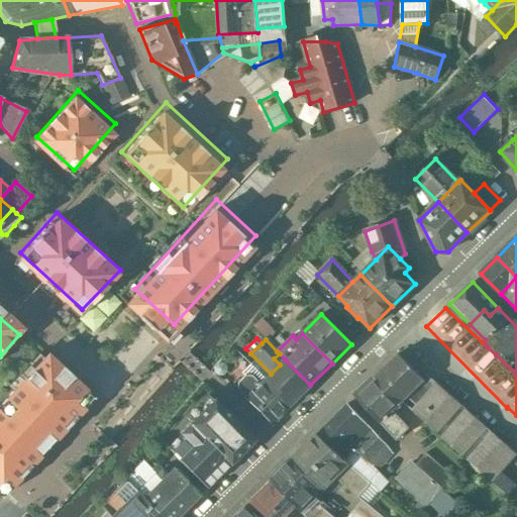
[(399,353),(375,378),(399,405),(407,397),(424,381),(423,380),(399,353)]
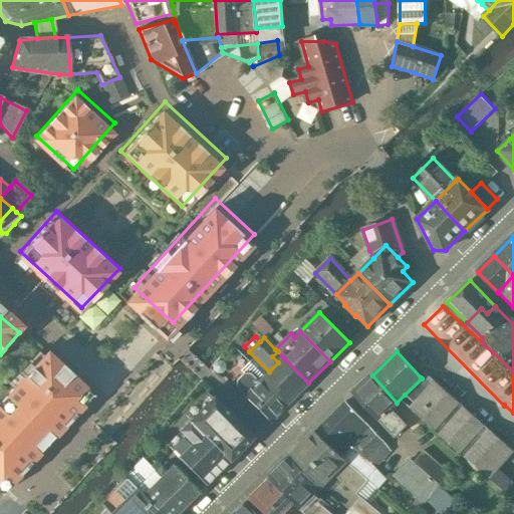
[(308,382),(283,357),(278,362),(269,371),(265,374),(290,401),(308,382)]
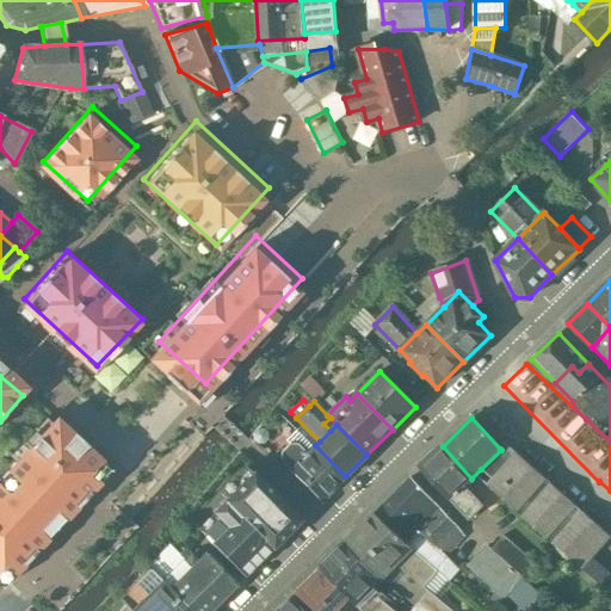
[(117,471),(69,429),(13,489),(57,532),(117,471)]
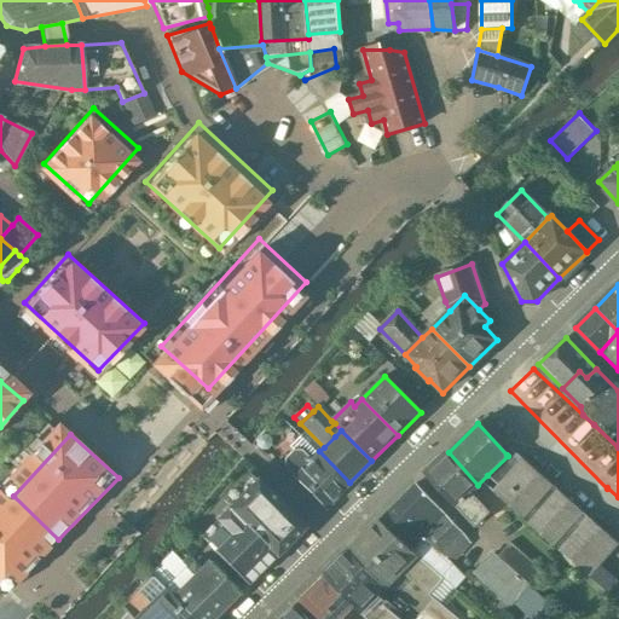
[(265,435),(260,437),(256,440),(256,445),(260,449),(266,449),(270,445),(270,439),(265,435)]
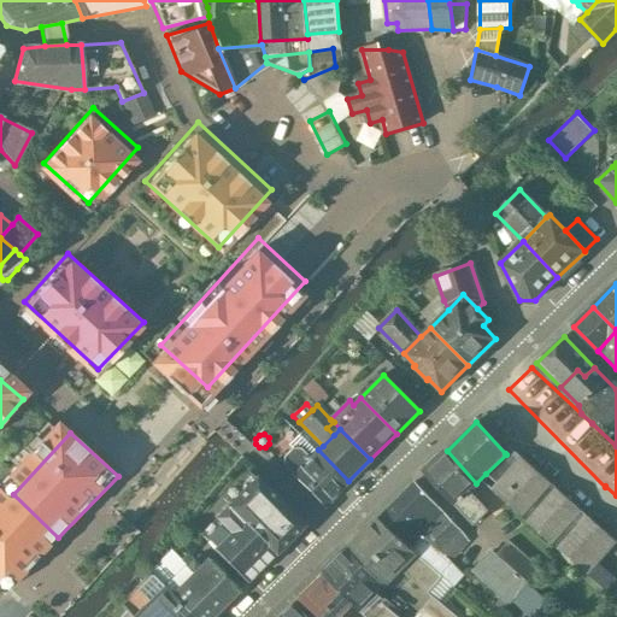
[(510,448),(505,453),(506,454),(486,474),(498,486),(493,491),(586,574),(595,563),(615,542),(510,448)]
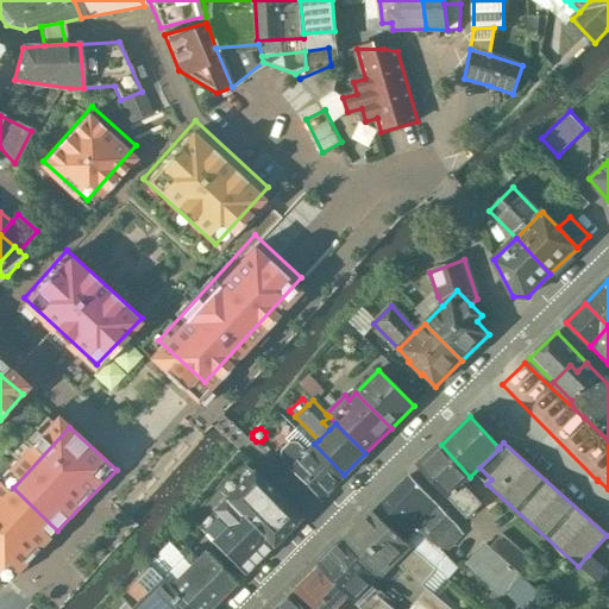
[(344,475),(314,444),(309,449),(340,479),(344,475)]
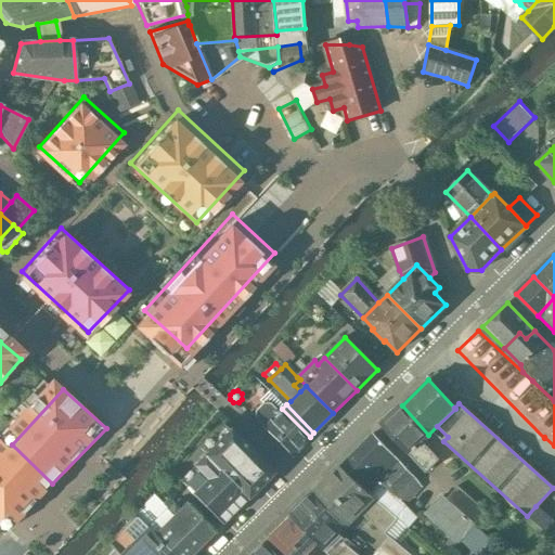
[(428,435),(402,405),(383,424),(409,453),(423,440),(428,435)]
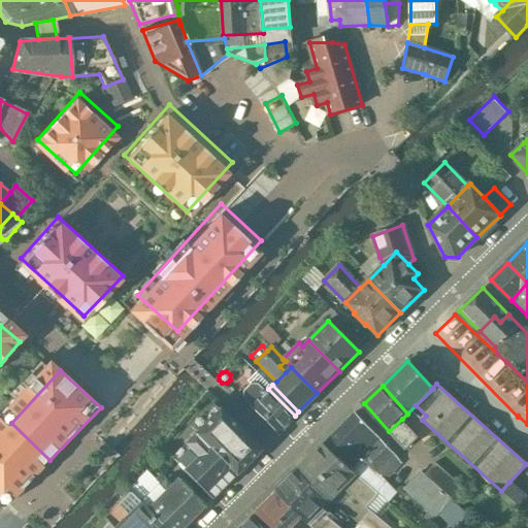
[(295,416),(268,389),(251,406),(277,433),(295,416)]
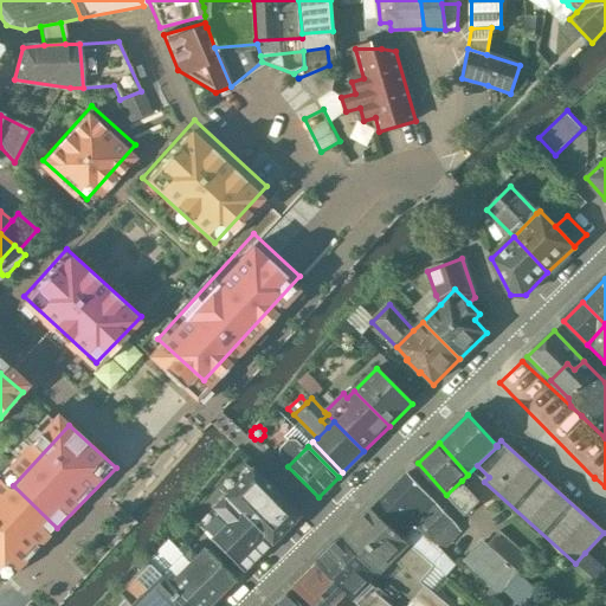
[(250,468),(210,508),(224,523),(208,540),(240,573),(297,516),(250,468)]
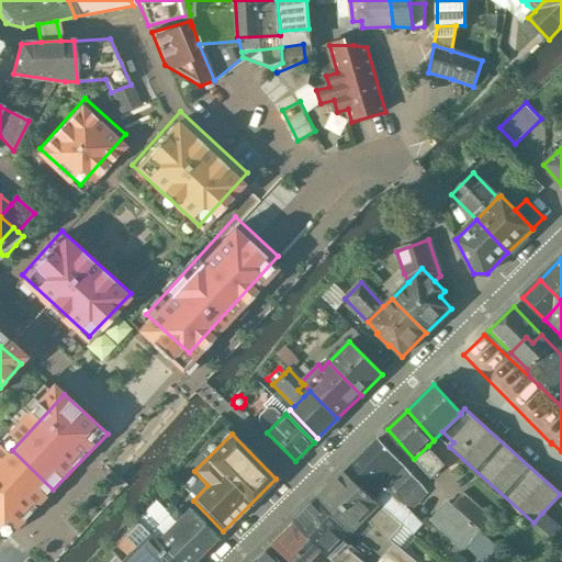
[(405,468),(377,439),(345,471),(373,499),(385,487),(405,468)]
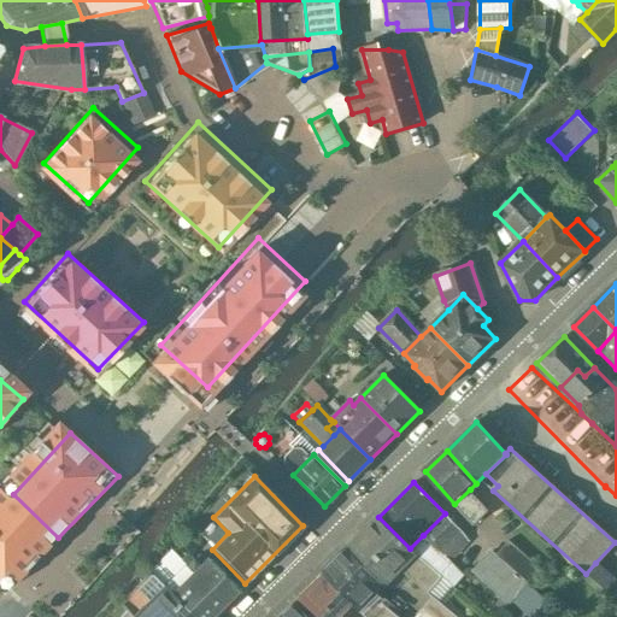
[(470,489),(454,504),(475,526),(489,510),(470,489)]
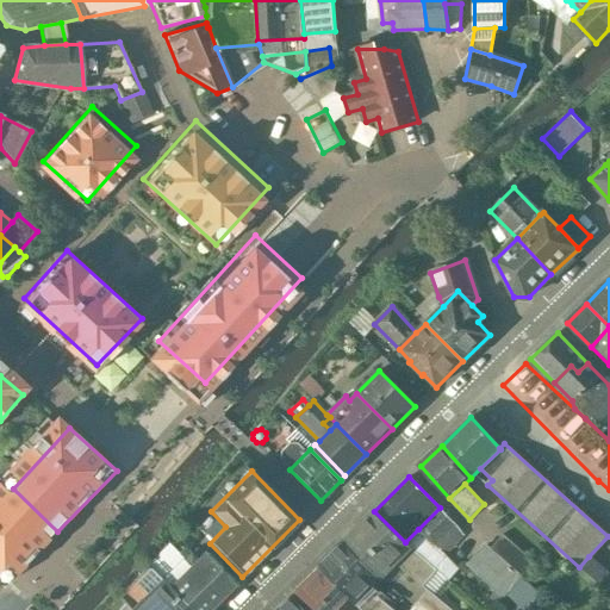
[(57,531),(13,489),(0,502),(0,580),(5,586),(57,531)]
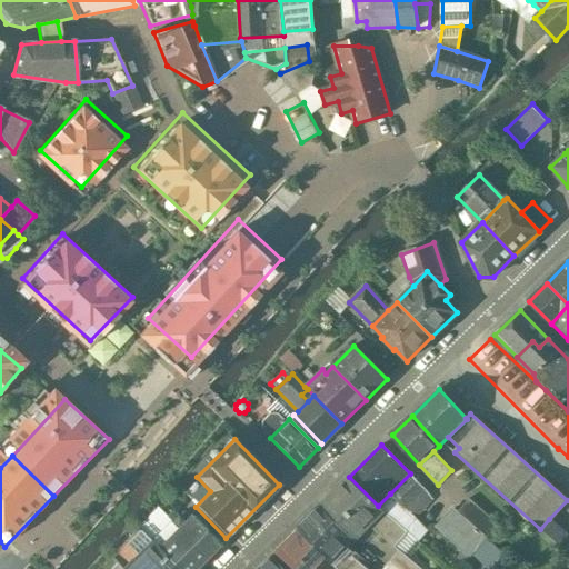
[(432,497),(410,473),(390,493),(413,517),(432,497)]
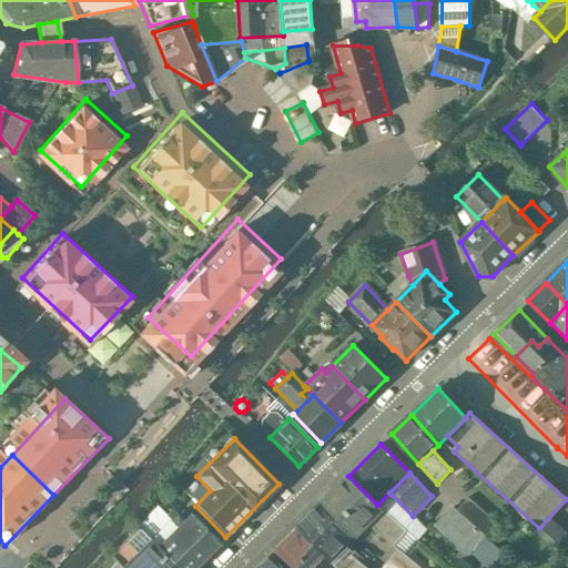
[(377,505),(348,476),(328,496),(361,528),(366,523),(381,508),(377,505)]
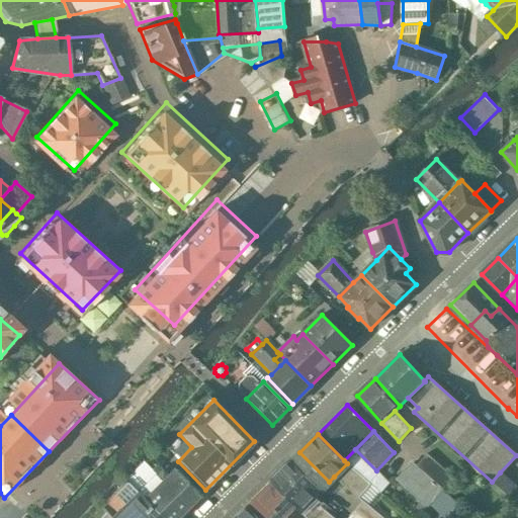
[(455,479),(427,453),(417,465),(444,490),(445,491),(455,479)]
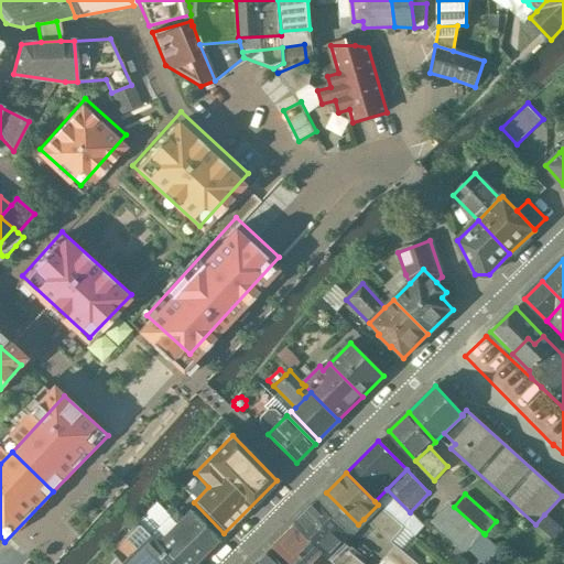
[(350,532),(317,500),(293,524),(322,553),(328,560),(345,543),(343,540),(350,532)]
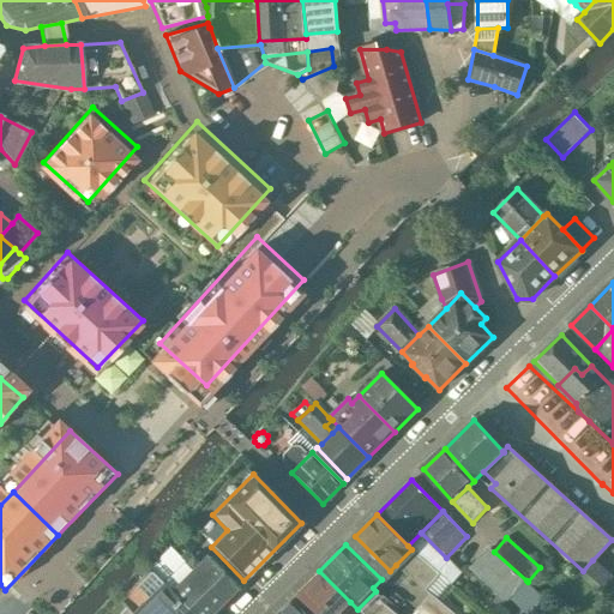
[(494,552),(489,547),(470,569),(507,602),(527,581),(494,552)]
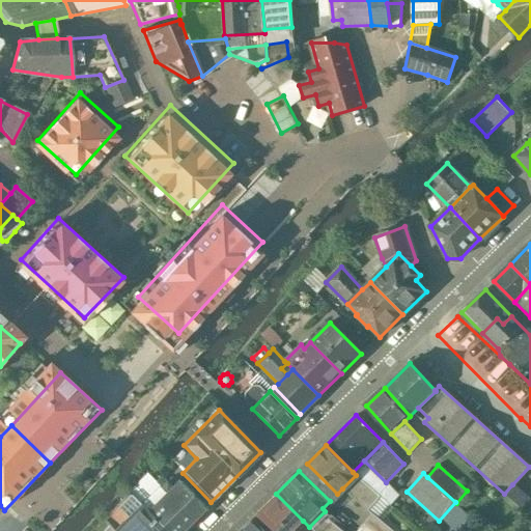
[(356,475),(342,488),(367,511),(381,497),(356,475)]
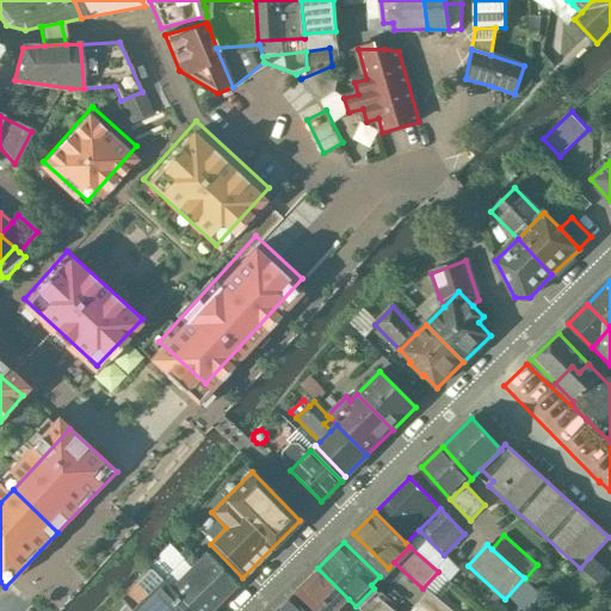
[(197,563),(170,591),(190,610),(209,610),(235,586),(205,555),(197,563)]
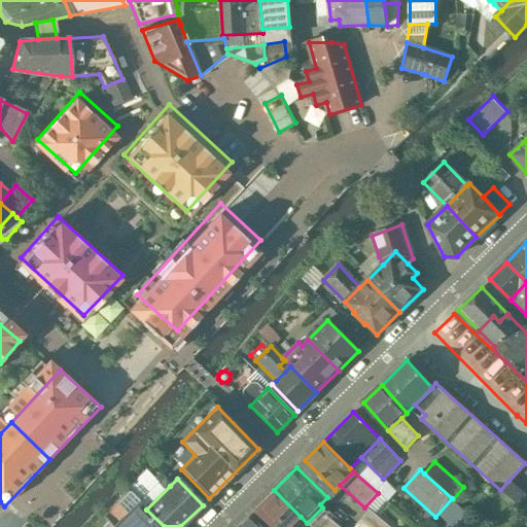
[(165,481),(140,502),(146,510),(170,486),(165,481)]
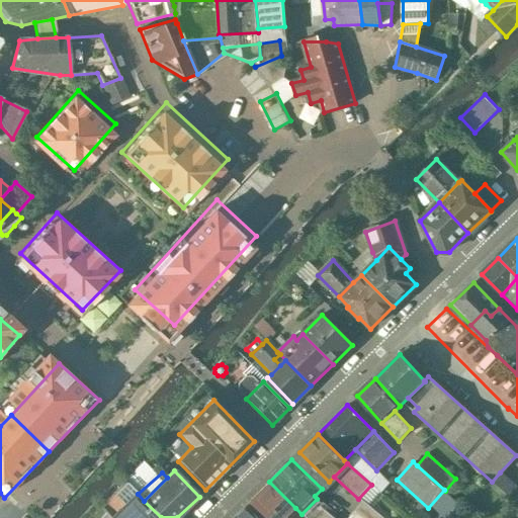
[(517,488),(500,472),(492,482),(517,504),(517,488)]
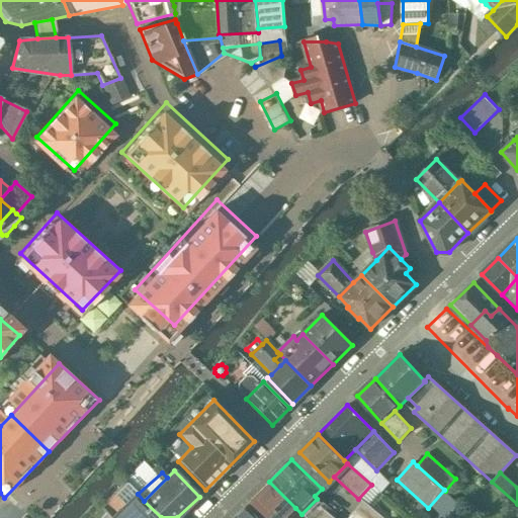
[(138,494),(125,482),(101,508),(105,513),(109,517),(161,517),(144,501),(138,494)]
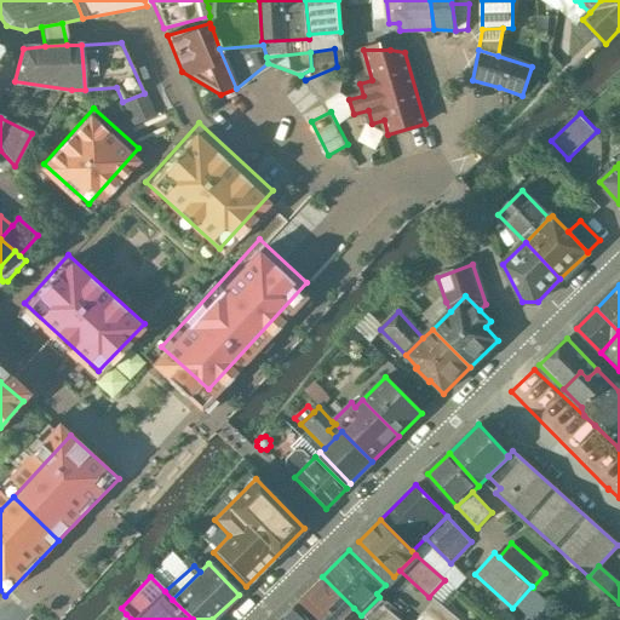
[(322,577),(297,602),(315,619),(342,619),(354,608),(322,577)]
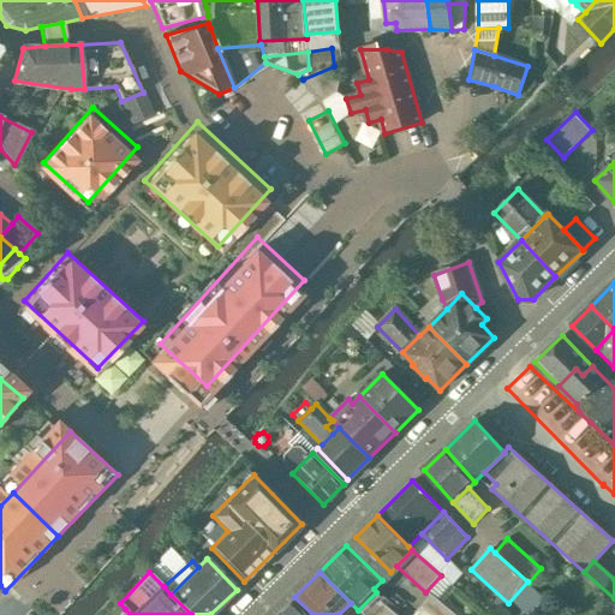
[(383,599),(376,592),(358,610),(363,614),(396,614),(381,602),(383,599)]
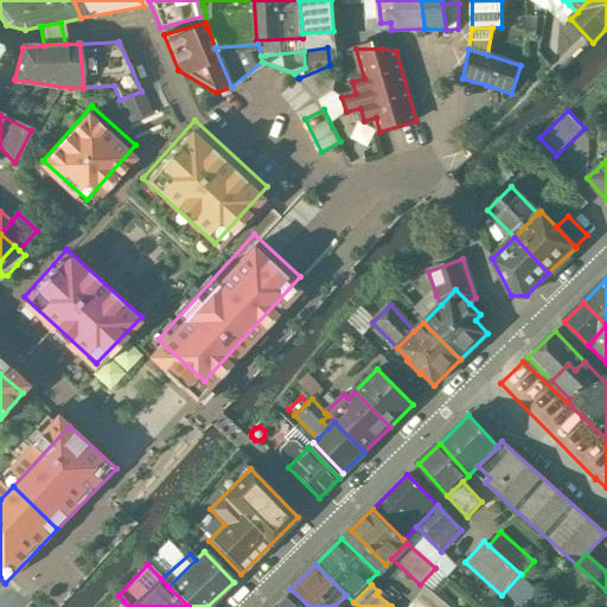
[(449,606),(426,587),(415,599),(425,606),(449,606)]
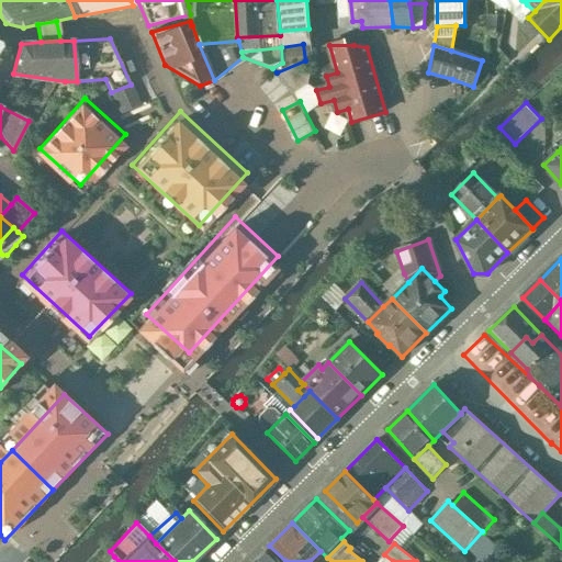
[(274,561),(263,551),(251,561),(274,561)]
